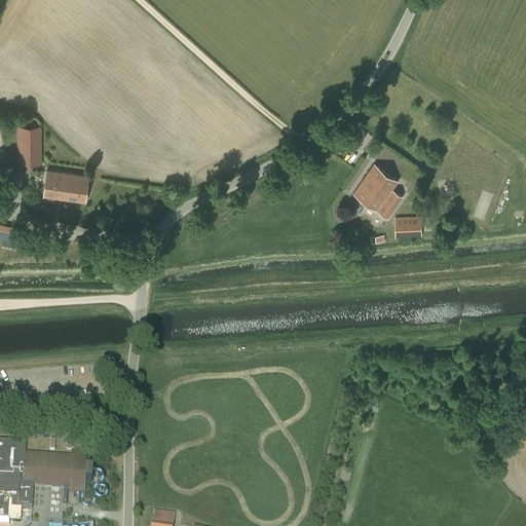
[(41,127),(17,127),(17,164),(41,164),(41,127)]
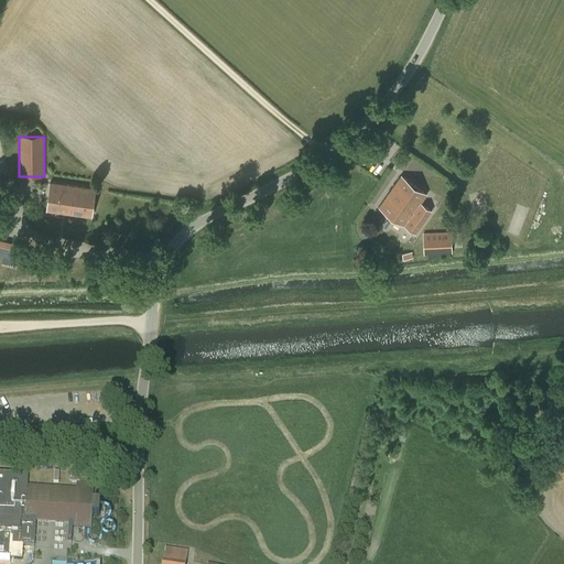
[(379,207),(415,234),(432,210),(421,203),(426,194),(401,175),(379,207)]
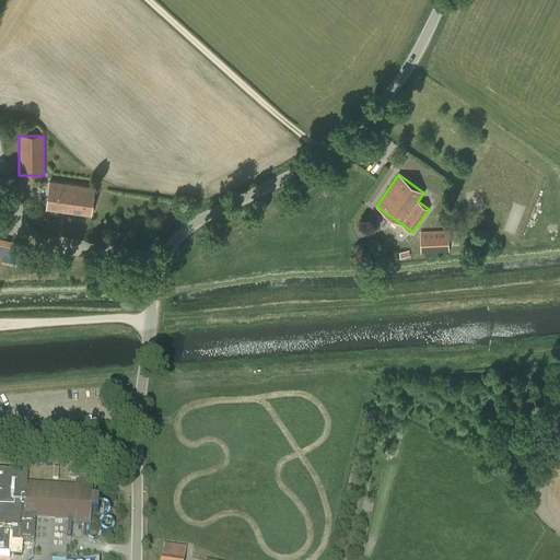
[(50,182),(46,209),(91,216),(94,188),(50,182)]
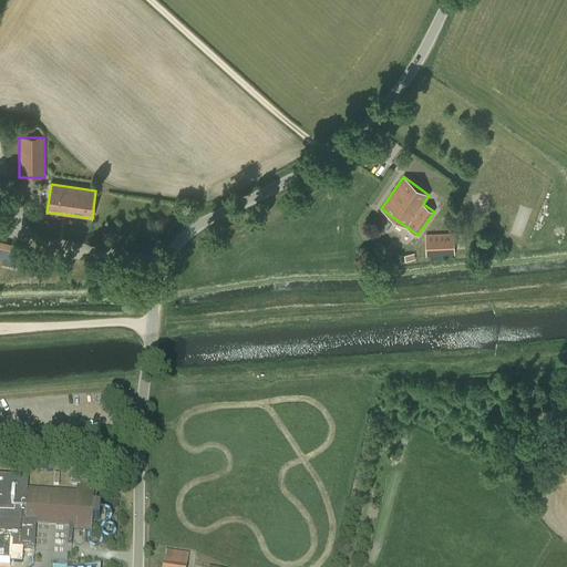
[(425,234),(426,256),(454,255),(453,233),(425,234)]
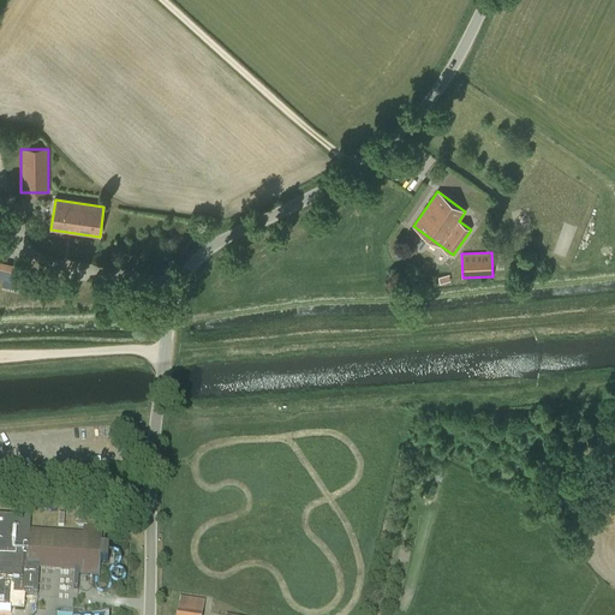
[(0,279),(21,284),(24,268),(0,261),(0,279)]
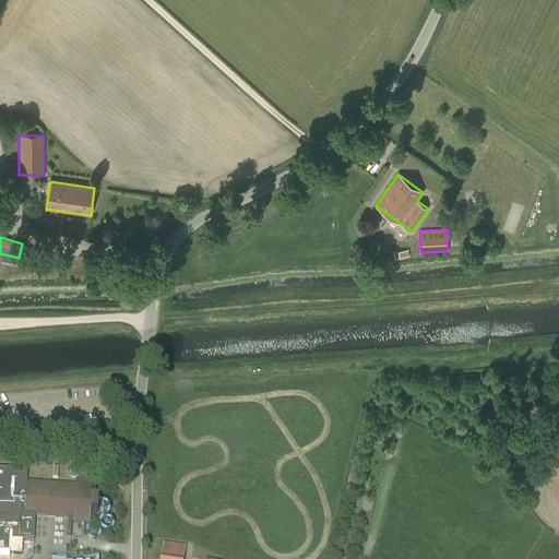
[(0,532),(13,533),(12,540),(34,543),(36,516),(68,519),(68,523),(68,535),(71,535),(71,523),(87,524),(91,524),(91,512),(98,512),(99,506),(99,499),(92,499),(93,487),(93,480),(75,479),(75,486),(27,483),(28,471),(0,468),(0,532)]
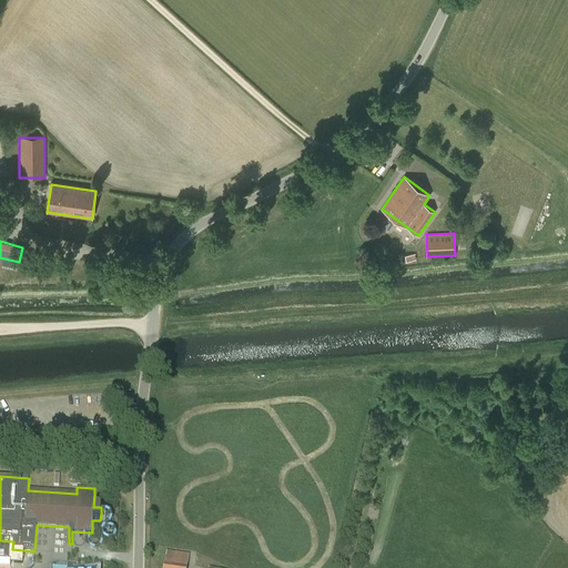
[(168,554),(164,565),(163,567),(186,567),(189,557),(168,554)]
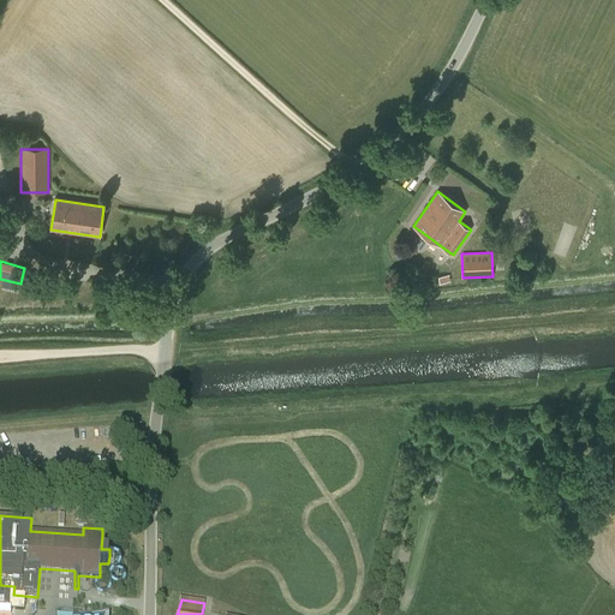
All buildings are outlined.
